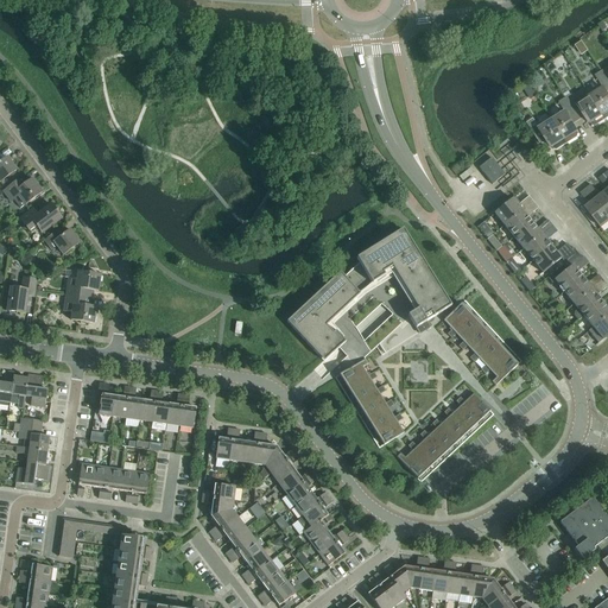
[(607,90),(607,82),(601,71),(595,76),(603,89),(590,96),(605,120),(607,118),(607,95),(606,93),(607,90)]
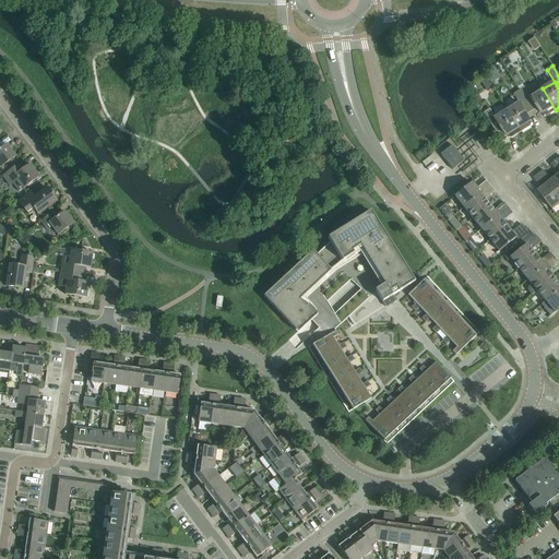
[(525,87),(520,91),(533,111),(538,108),(542,114),(543,114),(544,116),(547,116),(556,110),(543,88),(531,96),(525,87)]
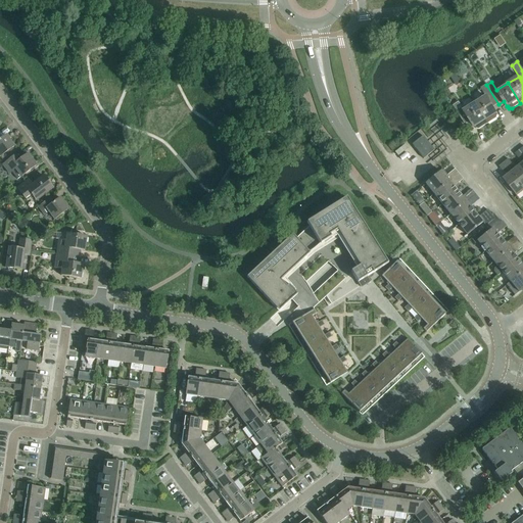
[(486,97),(475,104),(488,124),(496,119),(496,115),(495,113),(496,113),(492,107),(498,104),(486,85),(480,88),(486,97)]
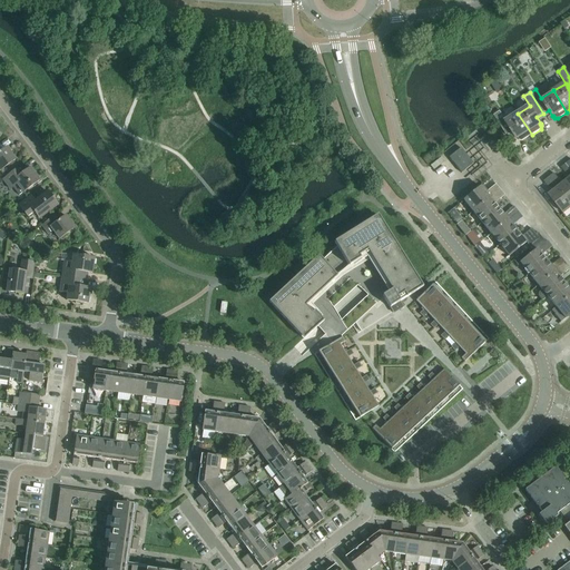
[(532,135),(518,114),(505,121),(500,111),(493,116),(507,136),(512,133),(517,139),(518,138),(519,140),(521,141),(532,135)]
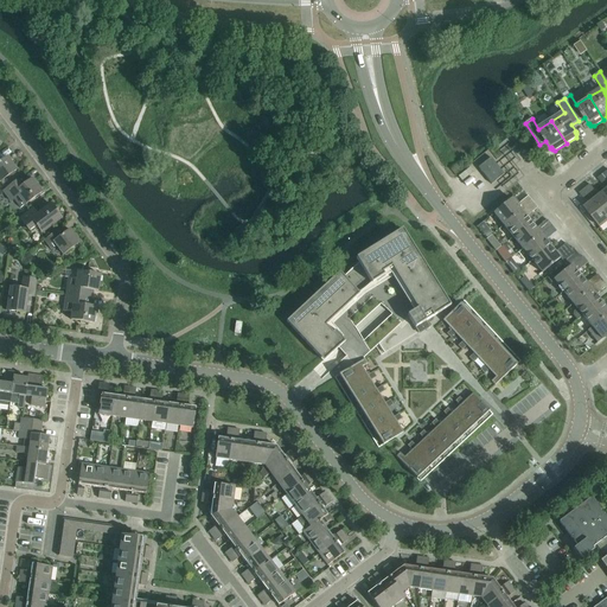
[(0,181),(17,170),(7,158),(0,161),(0,181)]
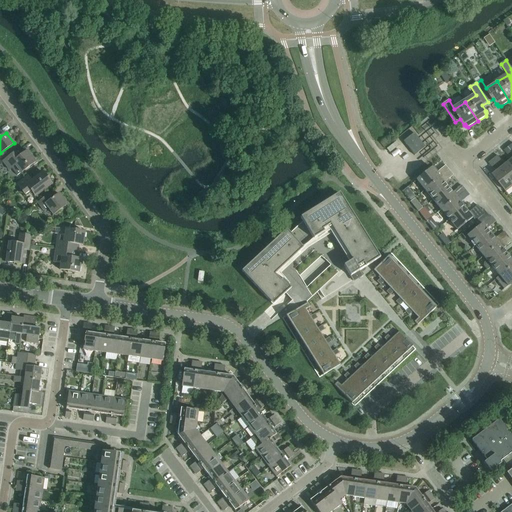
[(425,147),(413,133),(403,141),(414,155),(425,147)]
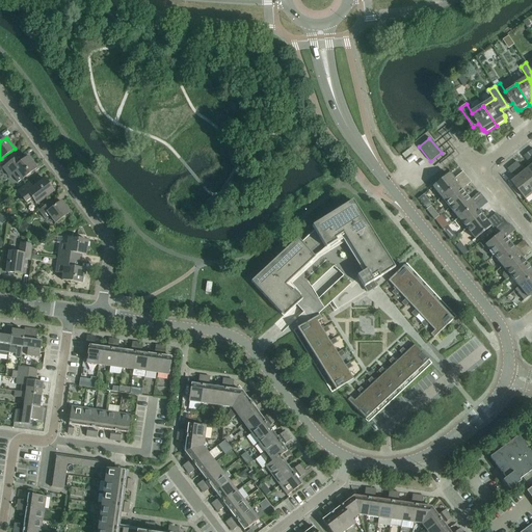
[(18,182),(22,180),(36,168),(31,162),(32,161),(28,156),(24,159),(24,160),(21,163),(17,157),(3,167),(9,177),(11,175),(18,182)]
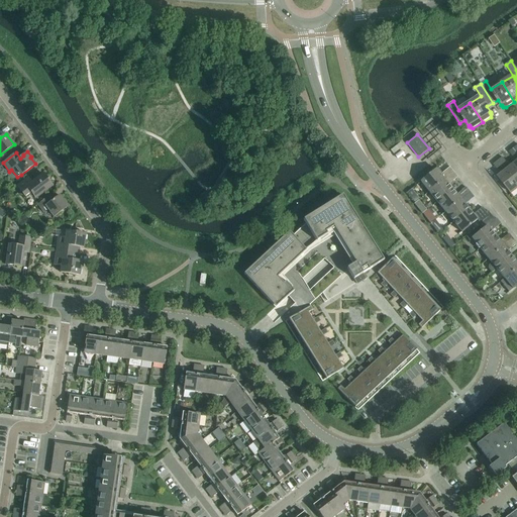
[(507,164),(503,158),(498,161),(503,167),(507,164)]
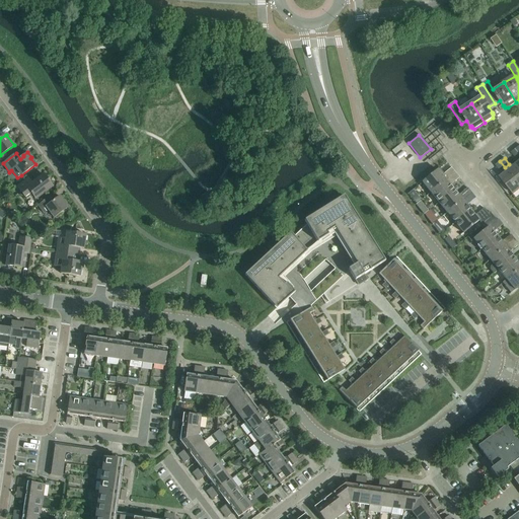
[(500,161),(495,165),(493,167),(498,173),(501,170),(505,167),(500,161)]
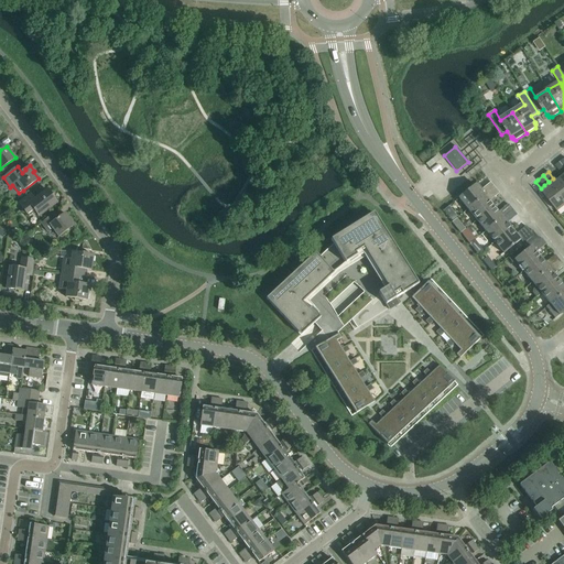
[(563,183),(561,179),(552,186),(563,201),(563,183)]
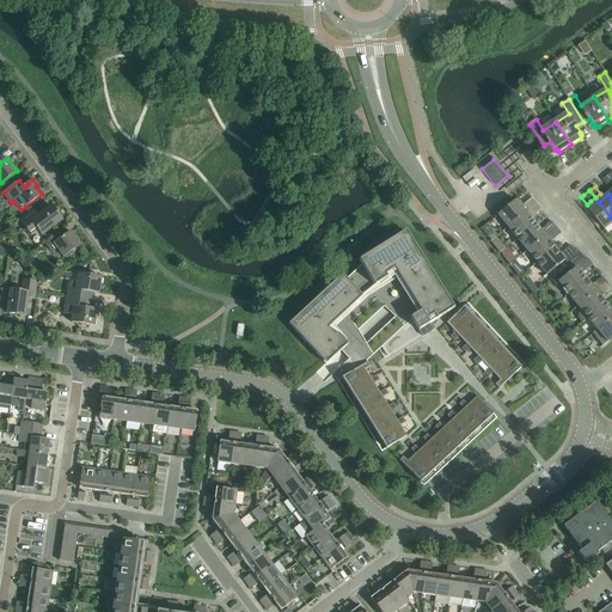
[(515,201),(497,215),(507,227),(537,203),(532,197),(521,207),(515,201)]
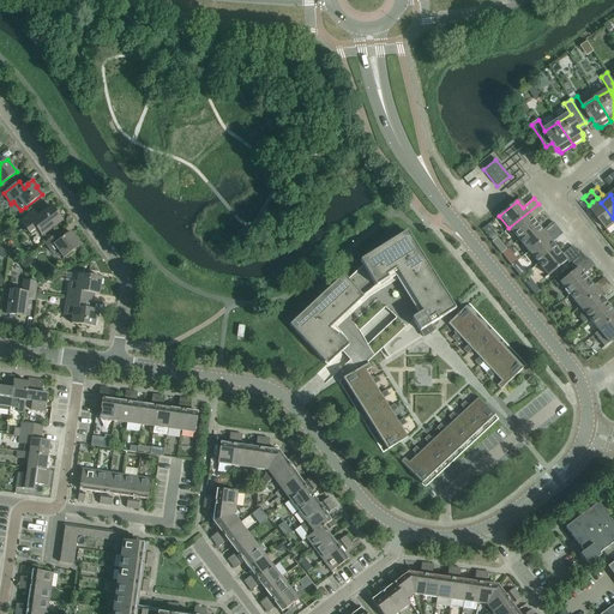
[(593,202),(596,206),(591,210),(607,230),(613,224),(613,218),(601,203),(597,198),(593,202)]
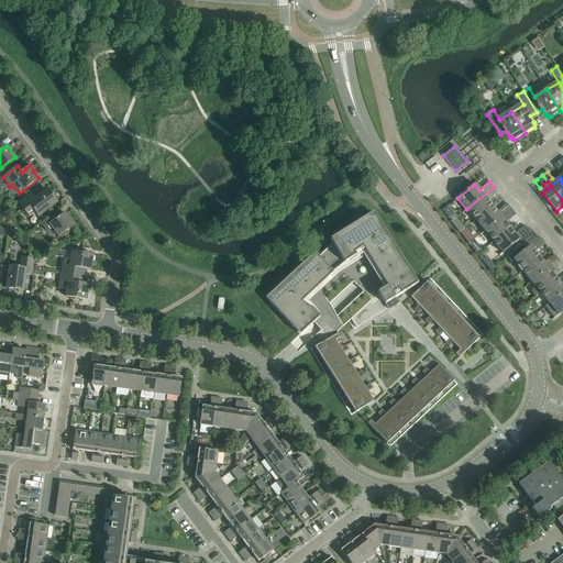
[(498,192),(494,187),(466,209),(475,220),(493,207),(488,201),(498,192)]
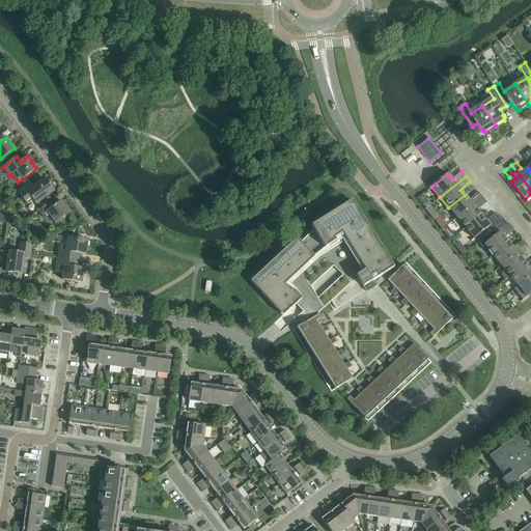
[(36,204),(54,191),(45,178),(32,188),(28,183),(17,191),(27,204),(33,199),(36,204)]
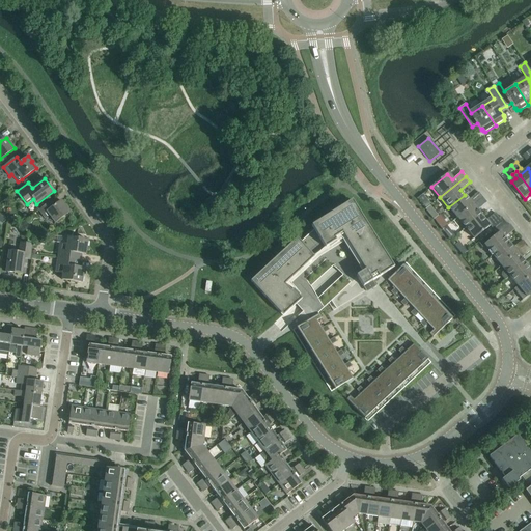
[(465,195),(448,207),(456,218),(482,197),(478,192),(469,200),(465,195)]
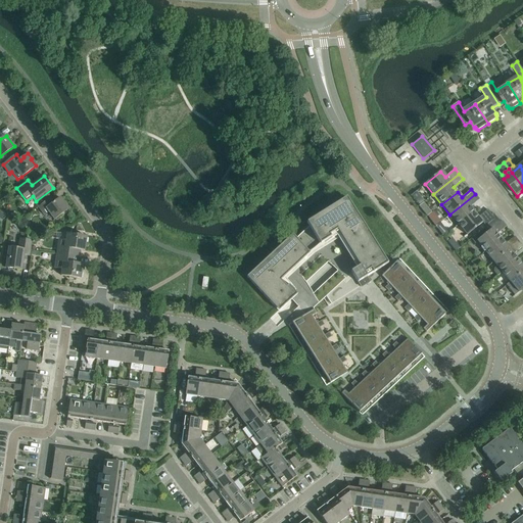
[(475,194),(449,215),(459,225),(474,212),(470,207),(479,199),(475,194)]
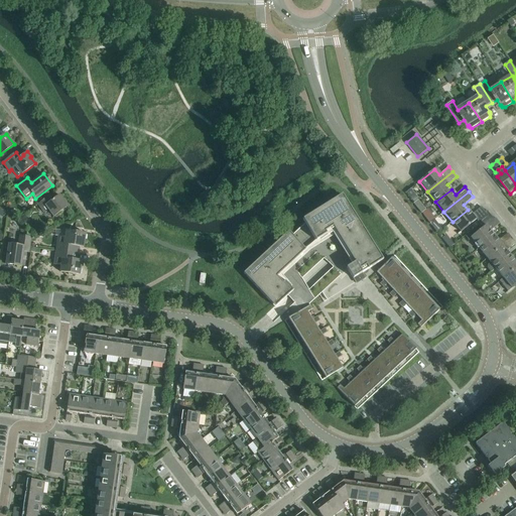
[(342,195),(315,211),(328,230),(333,227),(342,221),(336,212),(348,204),(342,195)]
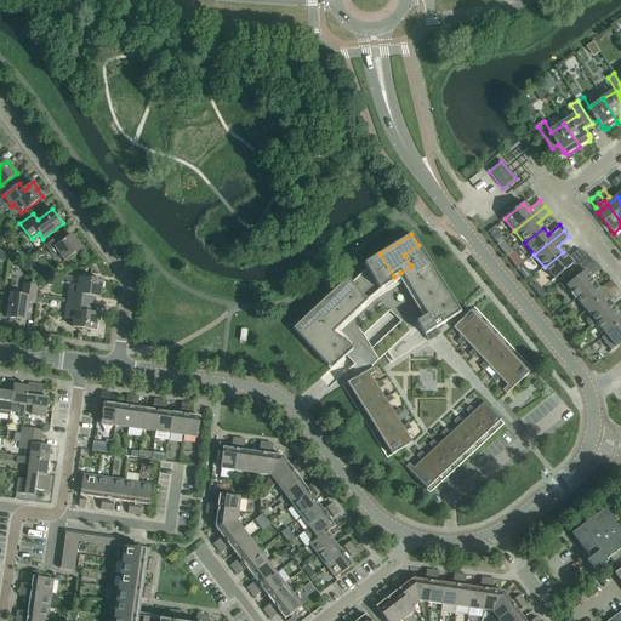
[(58,252),(64,261),(81,249),(72,235),(62,241),(58,237),(45,246),(52,256),(58,252)]
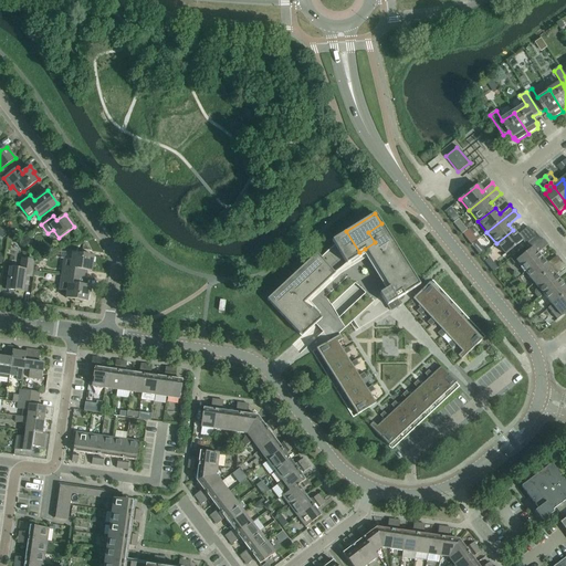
[(365,249),(369,257),(392,242),(381,223),(368,232),(375,242),(365,249)]
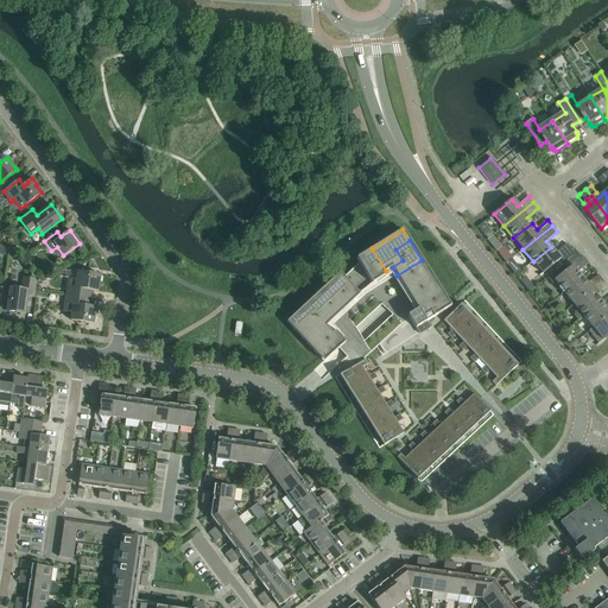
[(556,253),(551,247),(533,261),(543,273),(561,259),(564,264),(577,253),(574,248),(571,249),(567,244),(556,253)]
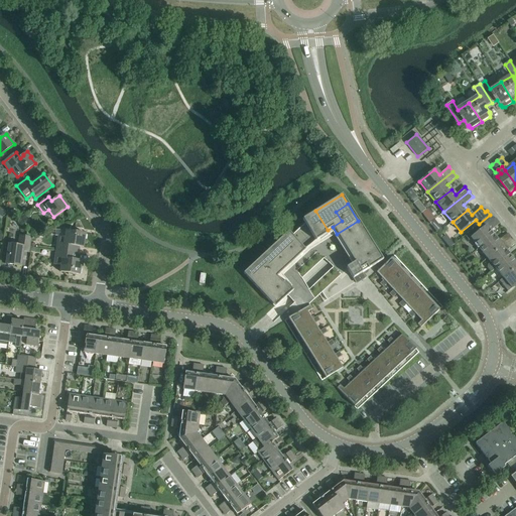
[(328,230),(315,211),(302,220),(304,223),(315,241),(327,234),(326,232),(328,230)]
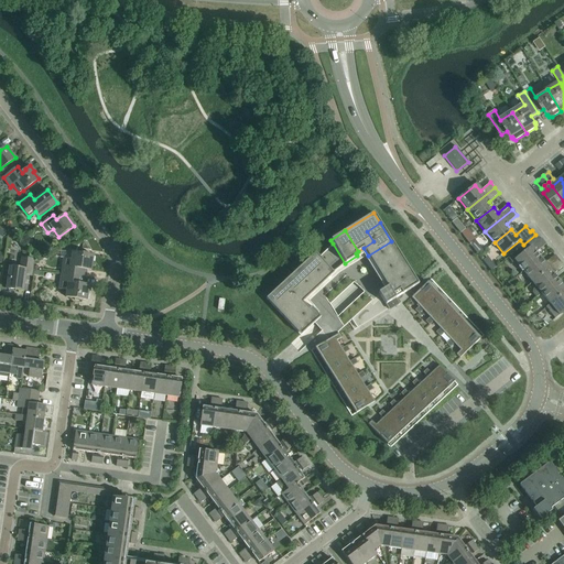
[(523,245),(528,249),(514,260),(523,271),(540,258),(535,252),(545,243),(541,238),(540,240),(535,235),(523,245)]
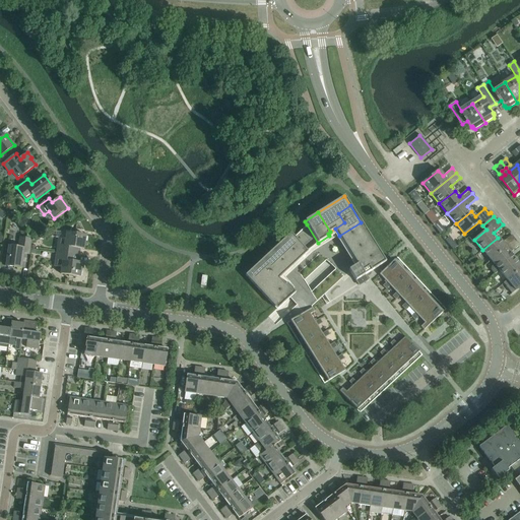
[(347,249),(369,236),(364,228),(361,222),(339,236),(347,249)]
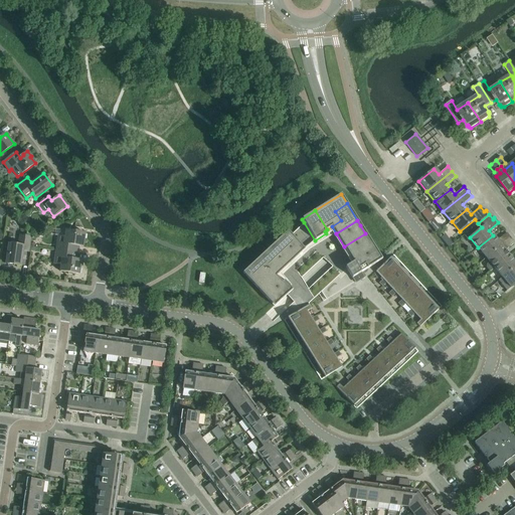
[(315,240),(304,222),(292,234),(305,249),(294,260),(283,271),(277,276),(280,280),(283,283),(285,281),(293,290),(287,295),(301,310),(309,304),(309,303),(346,269),(345,268),(354,262),(352,260),(344,246),(336,233),(332,226),(327,229),(325,231),(326,233),(315,240)]
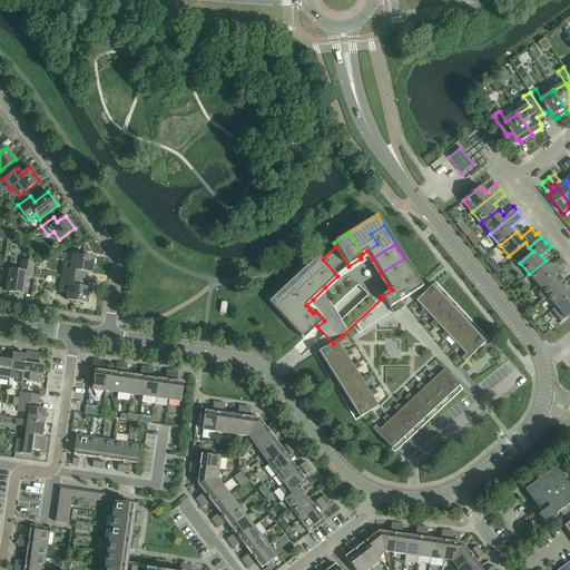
[(62,276),(86,281),(87,273),(92,273),(95,258),(74,255),(72,261),(65,259),(62,276)]
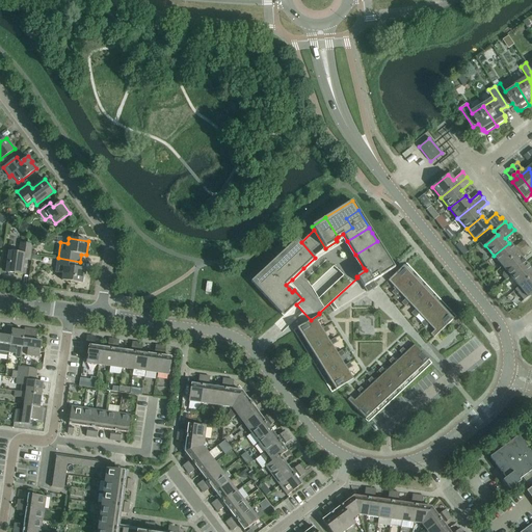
[(286,249),(303,268),(315,258),(301,242),(297,238),(286,249)]
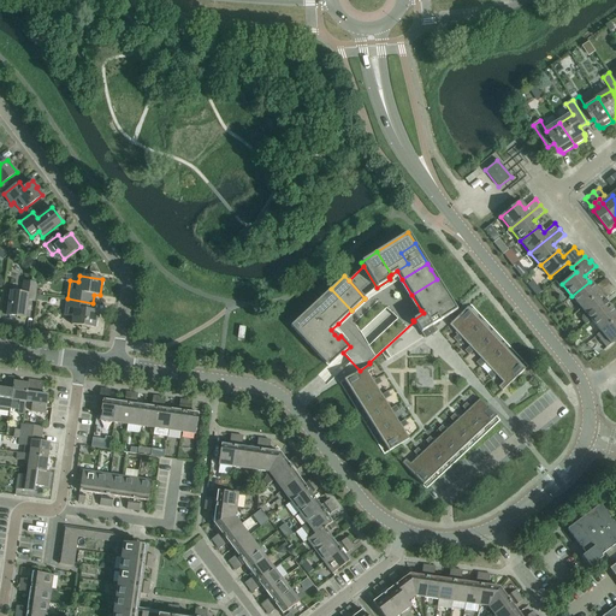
[(594,288),(590,282),(572,296),(581,308),(610,284),(606,278),(594,288)]
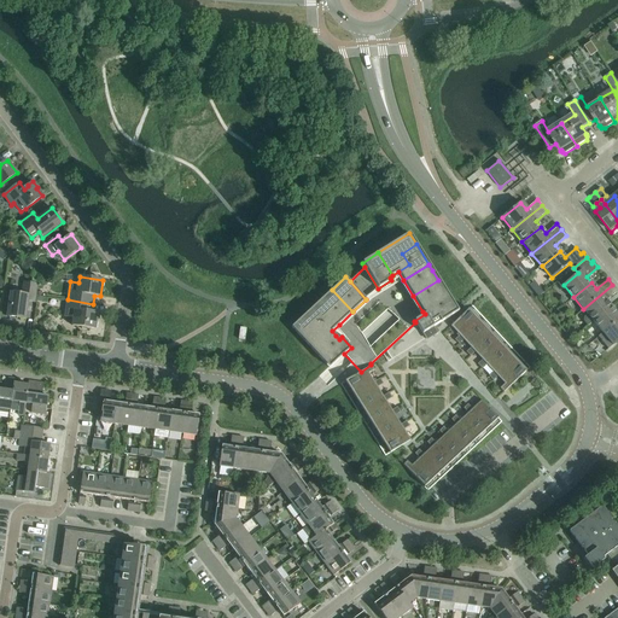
[(448,296),(438,280),(413,296),(423,312),(448,296)]
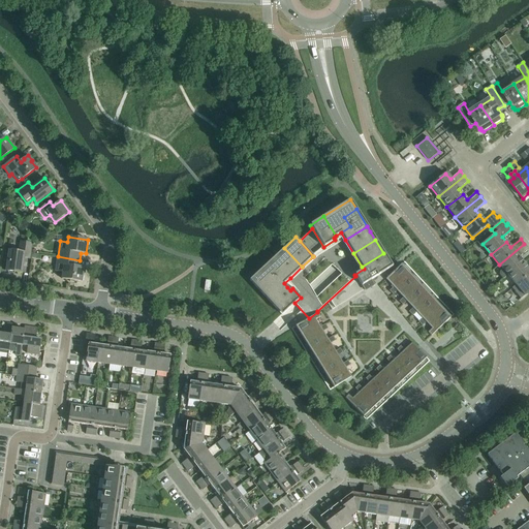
[(21,242),(19,252),(9,250),(6,271),(22,273),(24,258),(29,258),(32,243),(21,242)]
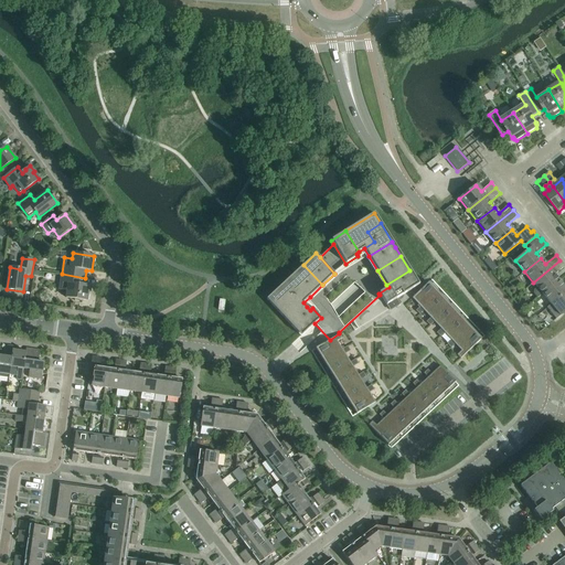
[(533,283),(536,287),(533,290),(533,294),(536,298),(542,294),(558,280),(554,275),(564,266),(560,260),(533,283)]
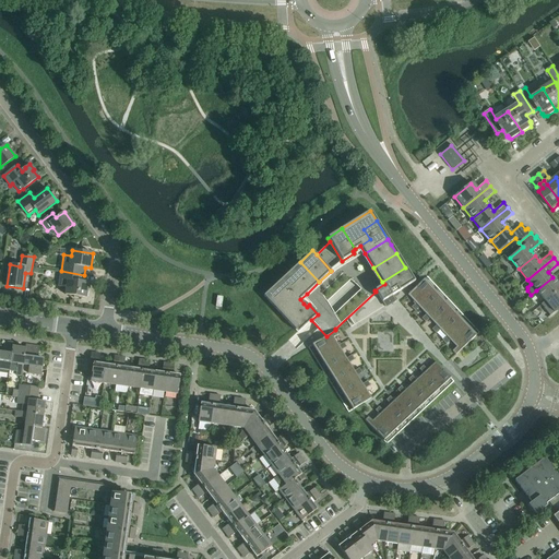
[(288,273),(307,294),(319,282),(300,262),(288,273)]
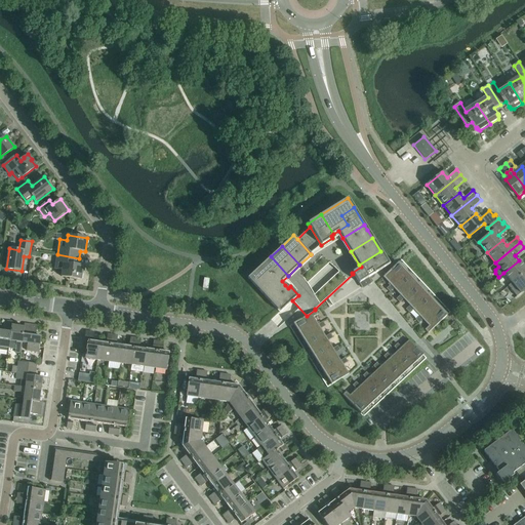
[(380,251),(359,265),(361,267),(352,273),(353,274),(362,289),(372,283),(368,278),(390,265),(387,259),(380,251)]
